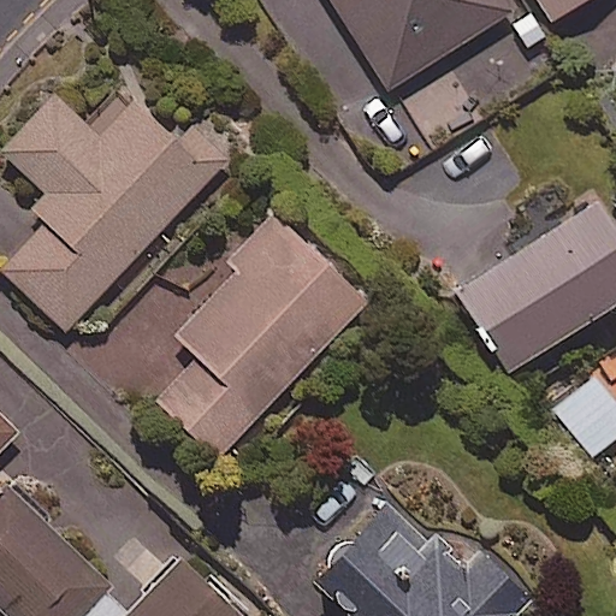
[(332,0),(391,90),(513,12),(504,0),(332,0)]
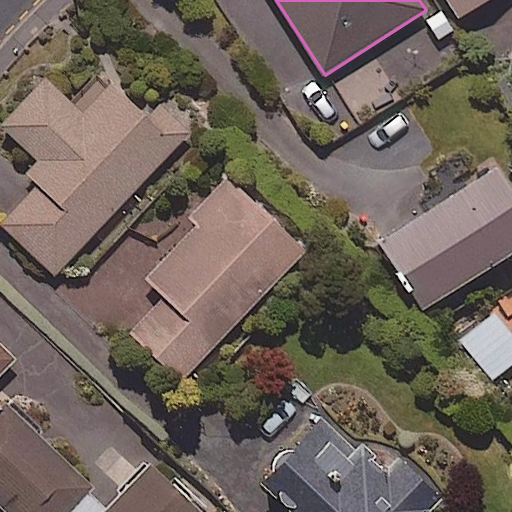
[(446,0),(458,20),(489,0),(446,0)]
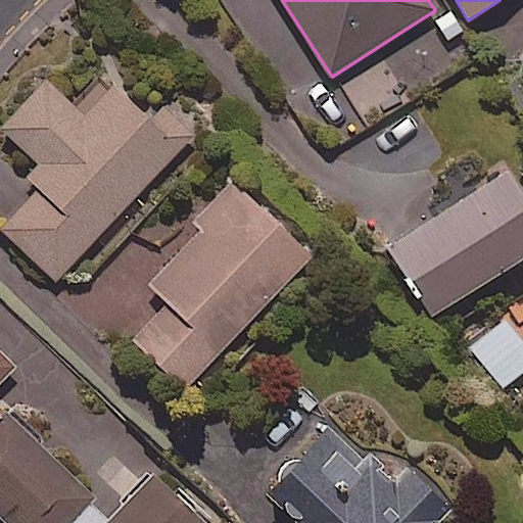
[(54,282),(193,137),(157,103),(143,117),(112,87),(83,119),(46,83),(0,131),(50,178),(0,230),(54,282)]
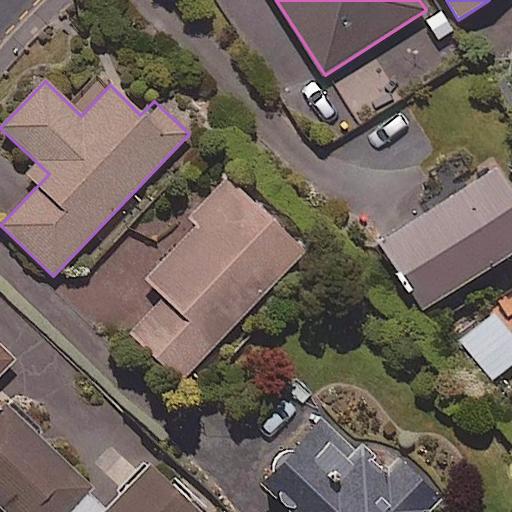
[(511,256),(511,200),(494,172),(377,247),(421,315),(511,256)]
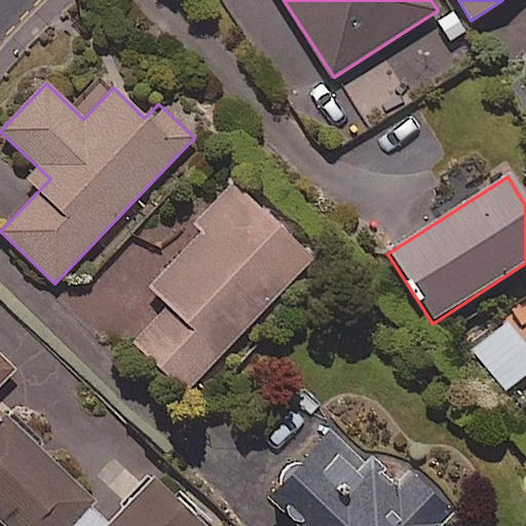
[(310,261),(231,185),(193,225),(202,233),(148,289),(166,306),(132,343),(185,393),(310,261)]
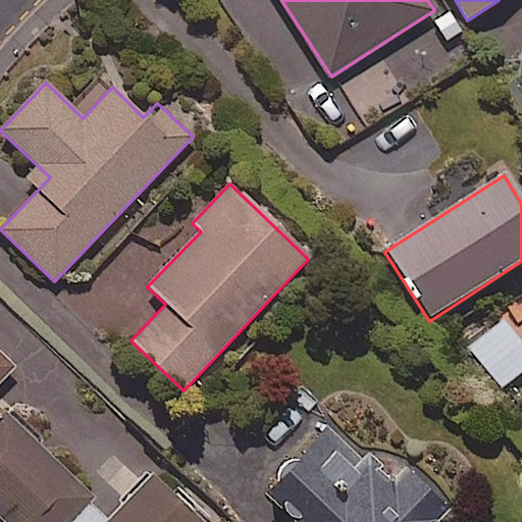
[(0,409),(0,379),(13,365),(0,353),(0,516),(6,521),(198,521),(154,478),(113,520),(0,409)]
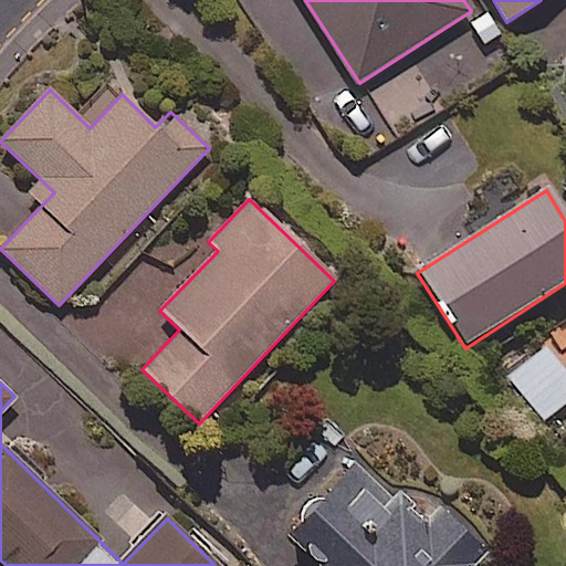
[(477,565),(486,556),(439,511),(423,527),(357,464),(289,536),(320,565),(477,565)]
